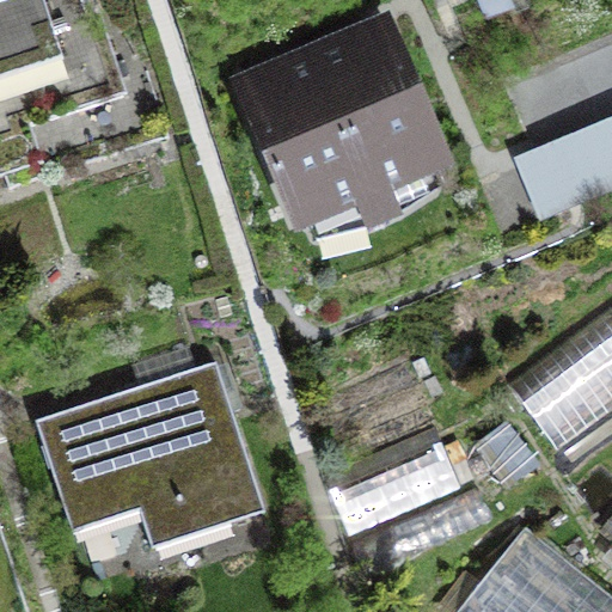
[(0,0),(0,135),(127,96),(104,25),(96,0),(0,0)]
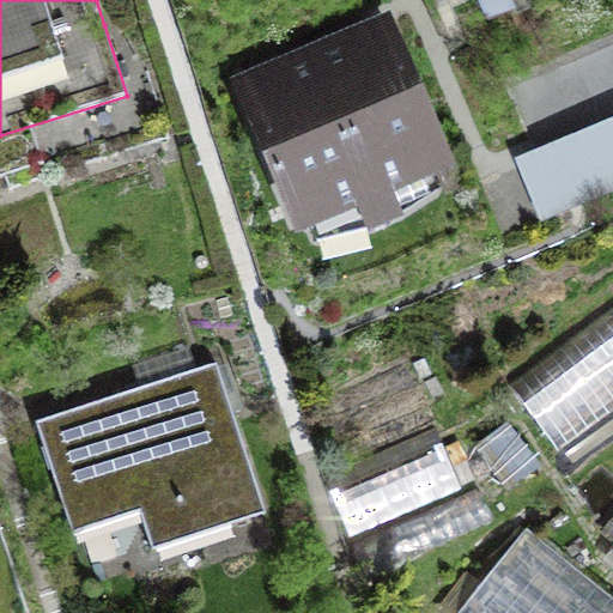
[(478,0),(486,19),(511,8),(508,0),(478,0)]
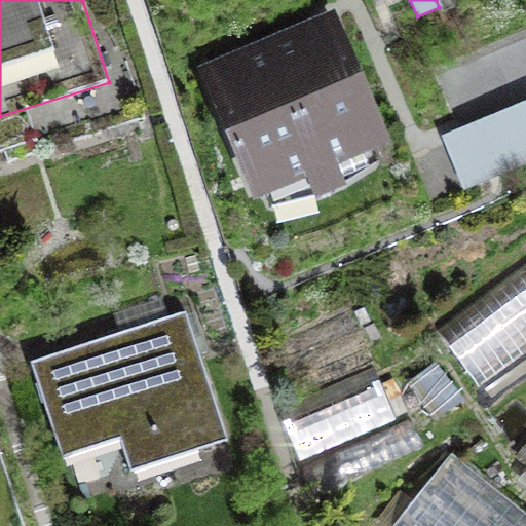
[(375,136),(330,28),(213,77),(258,185),(264,183),(272,202),(328,187),(316,160),(375,136)]
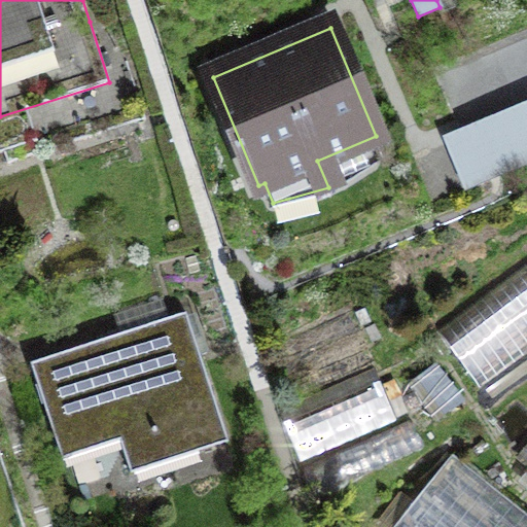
[(526,112),(483,131),(498,169),(526,156),(526,112)]
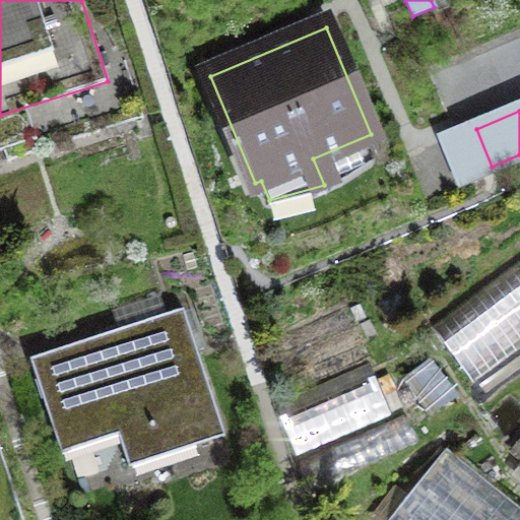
[(0,151),(9,149),(0,122),(0,151)]
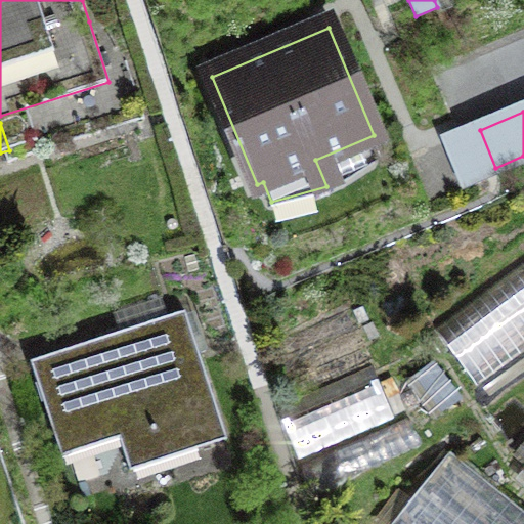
[(523,260),(433,328),(477,386),(523,350),(523,260)]
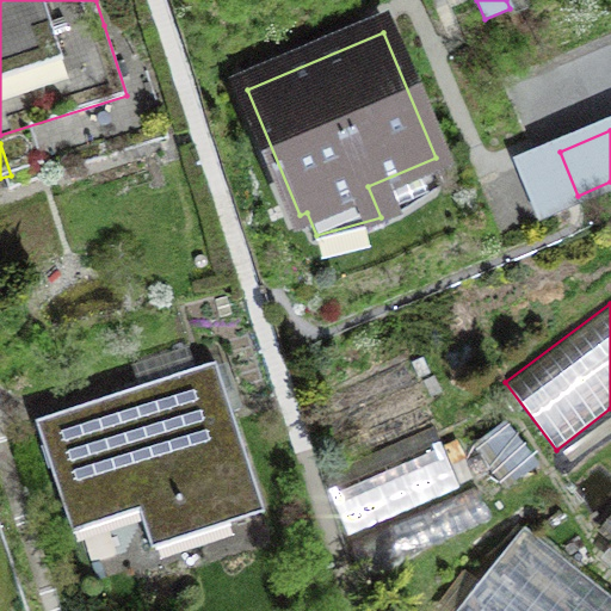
[(215,363),(36,421),(72,532),(171,499),(184,538),(264,512),(215,363)]
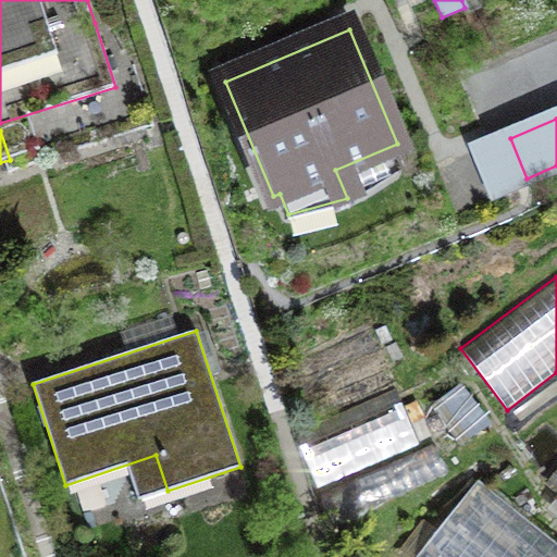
[(293,434),(316,489),(418,443),(395,390),(293,434)]
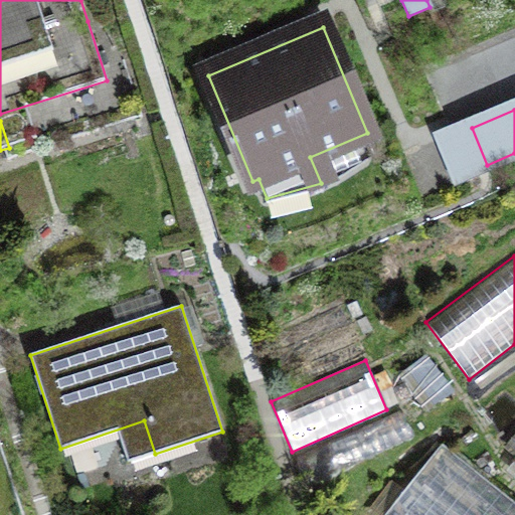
[(385,514),(514,514),(514,503),(442,445),(385,514)]
